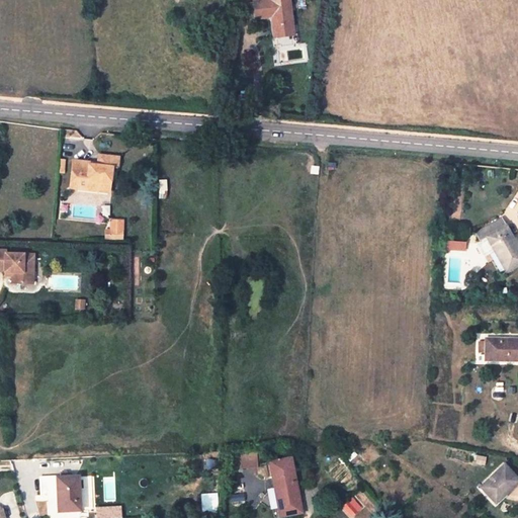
[(265,0),(254,2),(256,19),(271,17),(273,37),(292,34),(290,12),(287,13),(285,0),(265,0)]
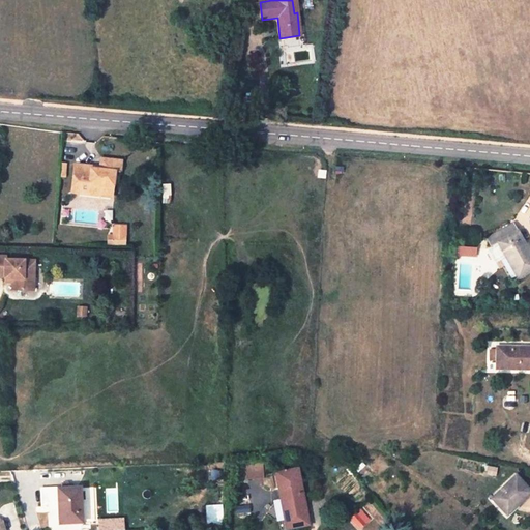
[(74,164),(72,185),(80,186),(79,194),(99,197),(99,192),(111,194),(112,188),(118,184),(120,162),(100,159),(99,171),(89,169),(89,166),(74,164)]
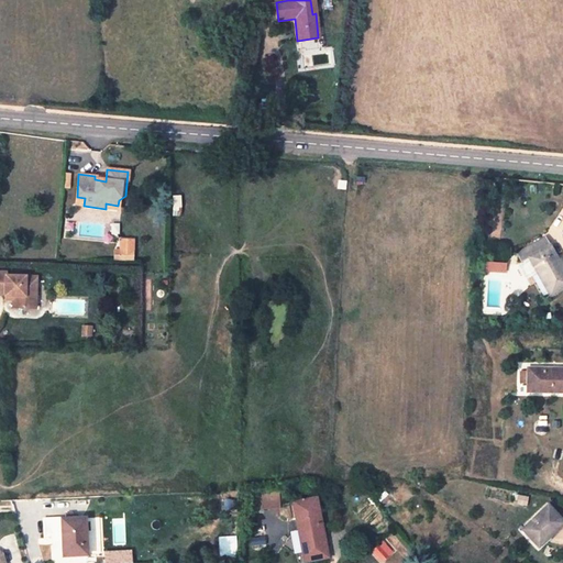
[(544,238),(516,253),(521,262),(529,257),(550,296),(562,288),(562,271),(562,268),(558,269),(556,267),(560,265),(544,238)]
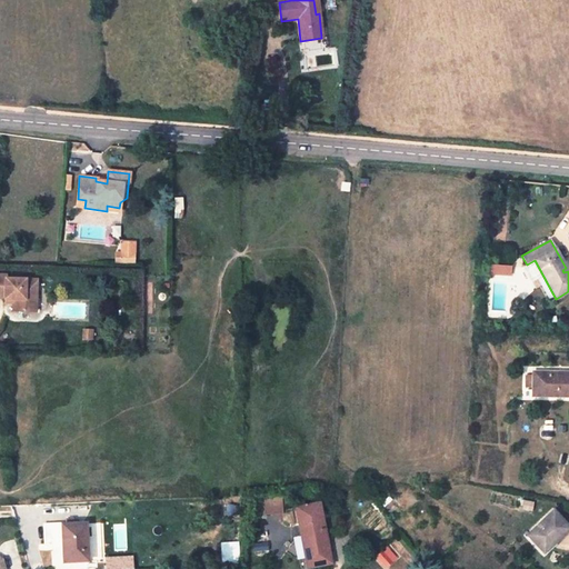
[(135,255),(121,253),(121,261),(135,262),(135,255)]
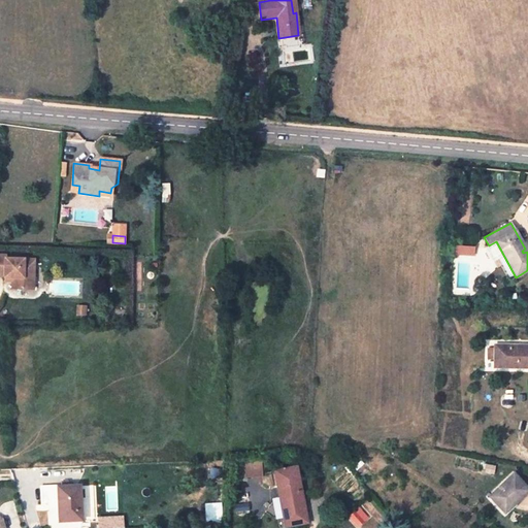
[(0,274),(5,275),(5,277),(12,277),(12,282),(12,289),(25,289),(25,287),(34,288),(34,272),(35,260),(24,259),(5,259),(5,256),(0,255),(0,274)]
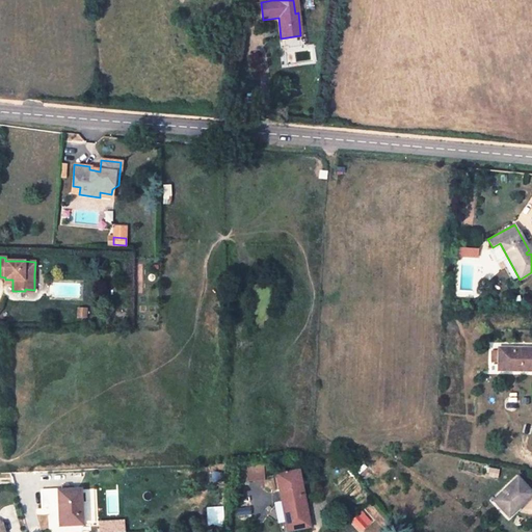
[(531,348),(498,348),(498,366),(504,366),(505,371),(531,371),(531,348)]
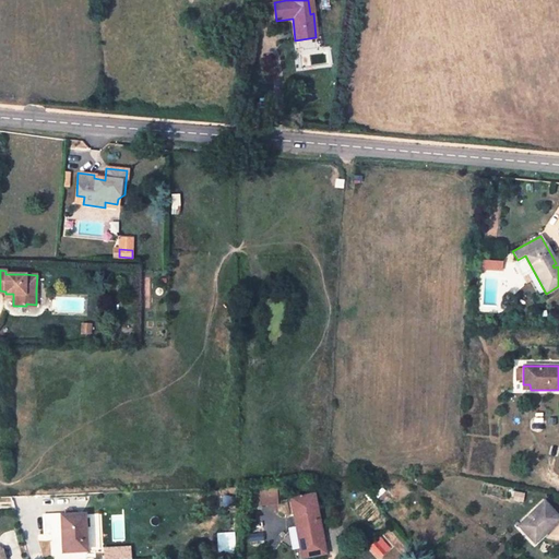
[(276,488),(259,489),(260,506),(277,504),(276,488)]
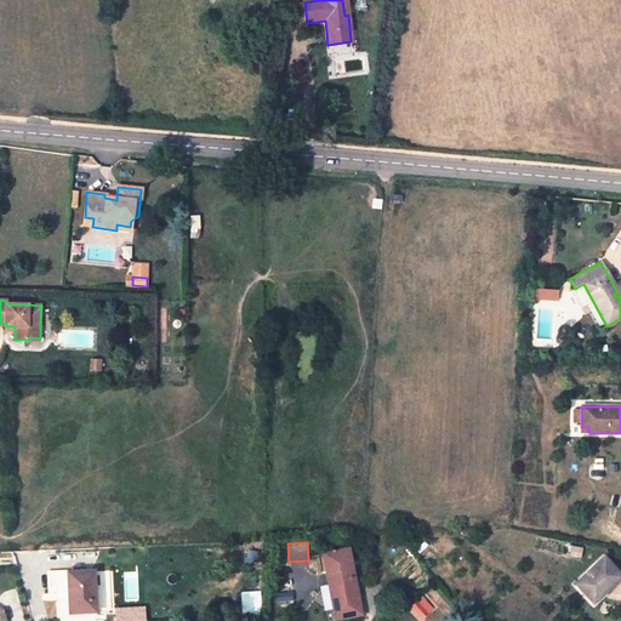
[(280,564),(280,567),(289,567),(289,562),(288,543),(279,543),(280,564)]
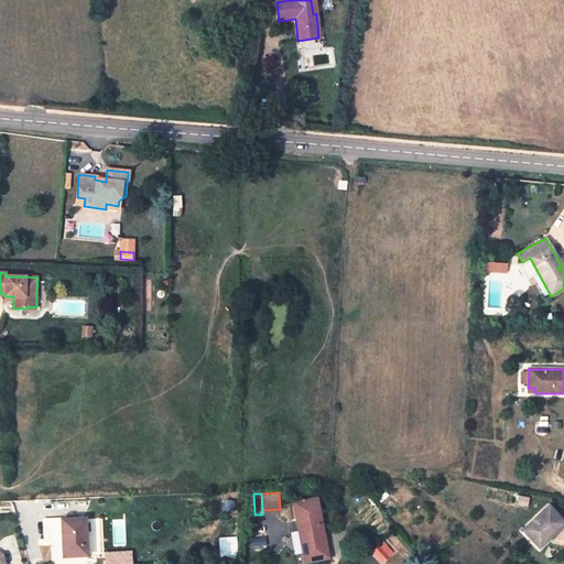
[(528,499),(517,496),(516,503),(525,506),(528,499)]
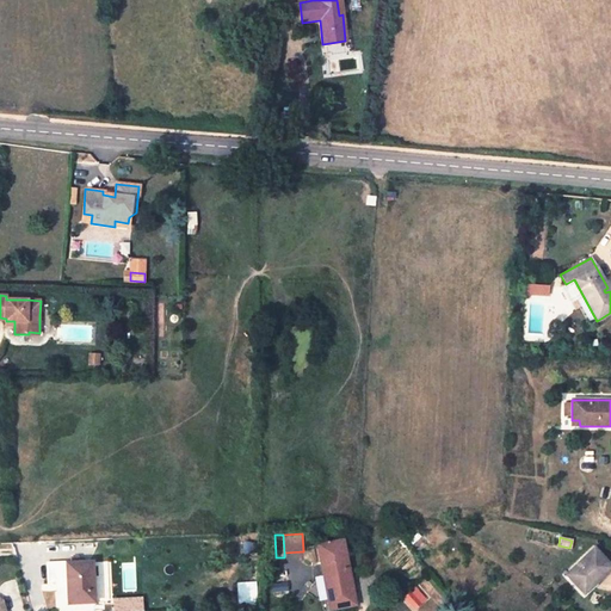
[(343,541),(318,547),(331,610),(356,604),(343,541)]
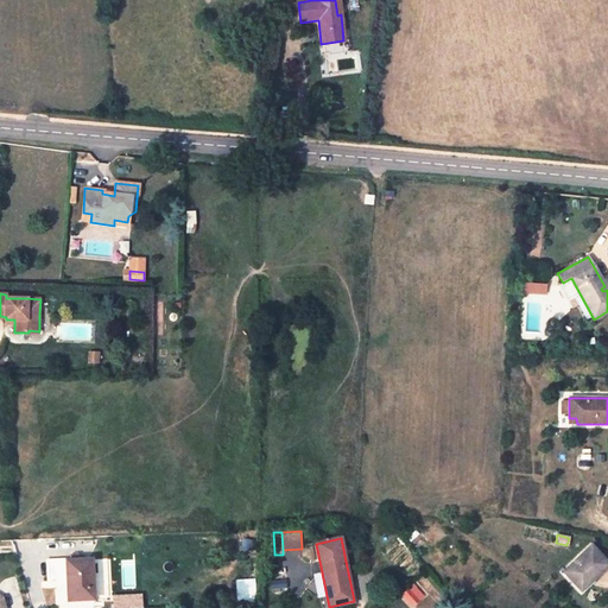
[(591,548),(563,572),(581,590),(607,565),(591,548)]
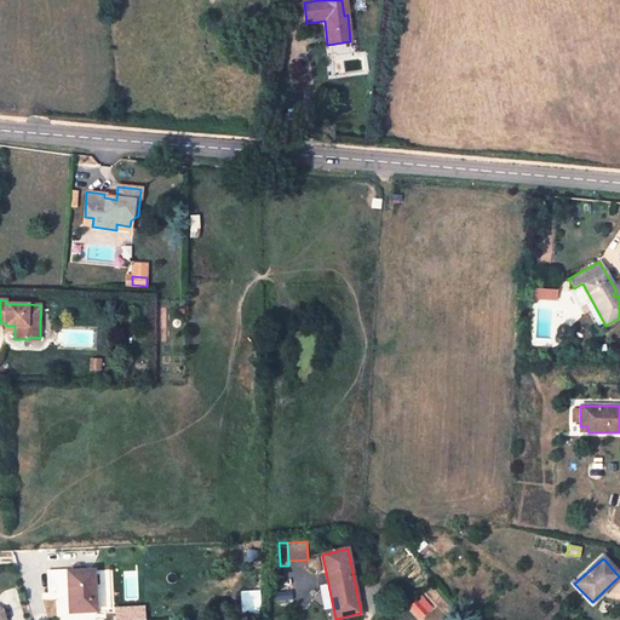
[(270,564),(271,585),(283,584),(282,574),(280,574),(280,566),(280,563),(270,564)]
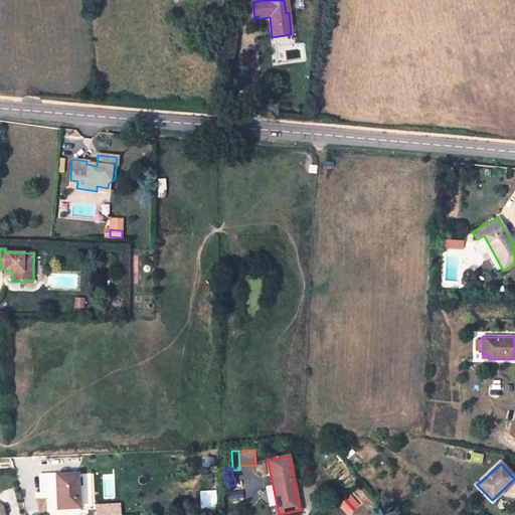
[(56,476),(56,492),(59,492),(60,508),(78,507),(77,475),(56,476)]
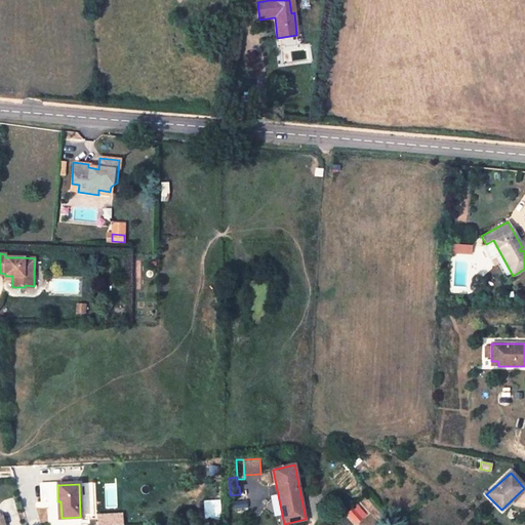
[(348,513),(354,521),(363,513),(356,506),(348,513)]
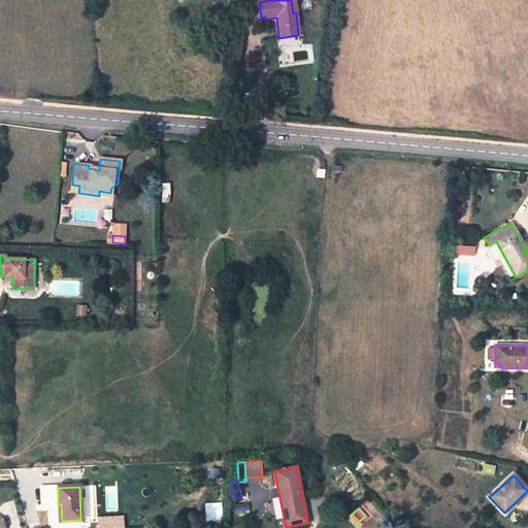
[(367,519),(365,516),(356,524),(358,527),(367,519)]
